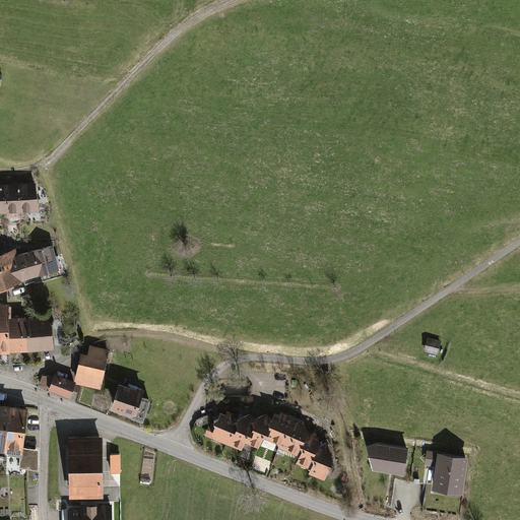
[(36,182),(20,183),(22,212),(38,210),(36,182)]
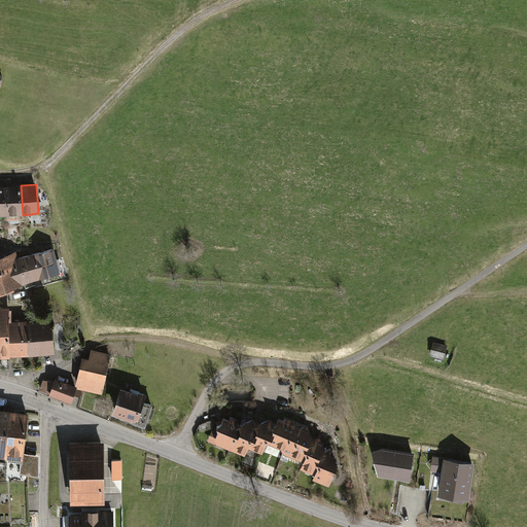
[(7,216),(23,215),(21,185),(5,186),(7,216)]
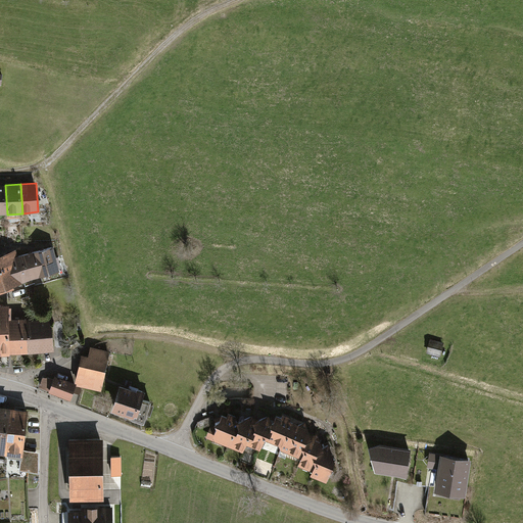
[(43,276),(61,271),(54,246),(36,251),(43,276)]
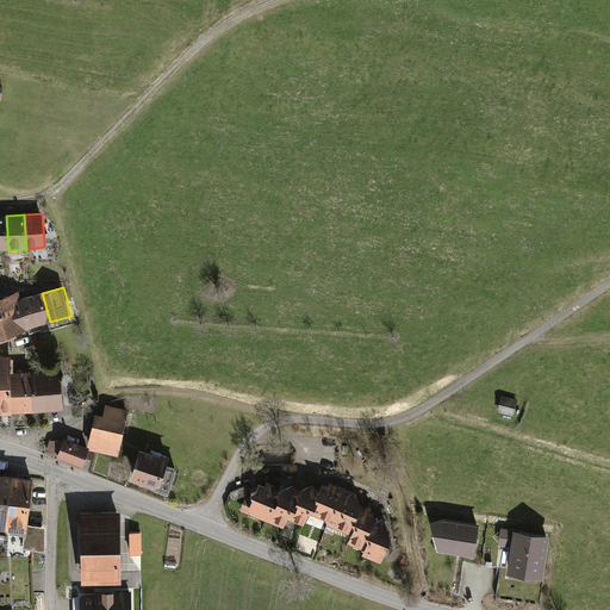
[(29,328),(50,322),(42,293),(20,299),(29,328)]
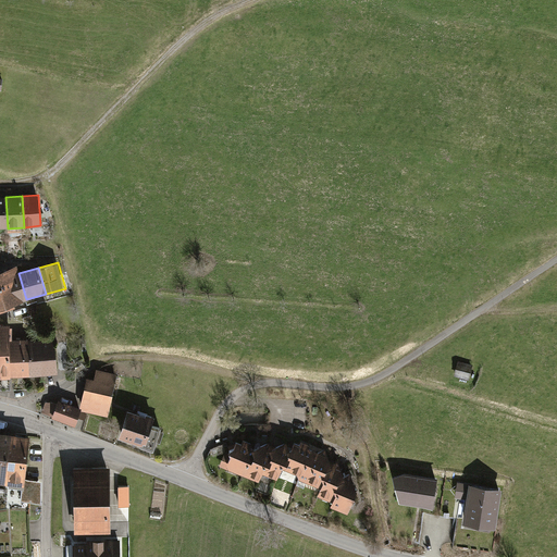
[(0,273),(0,306),(26,299),(19,273),(17,269),(0,273)]
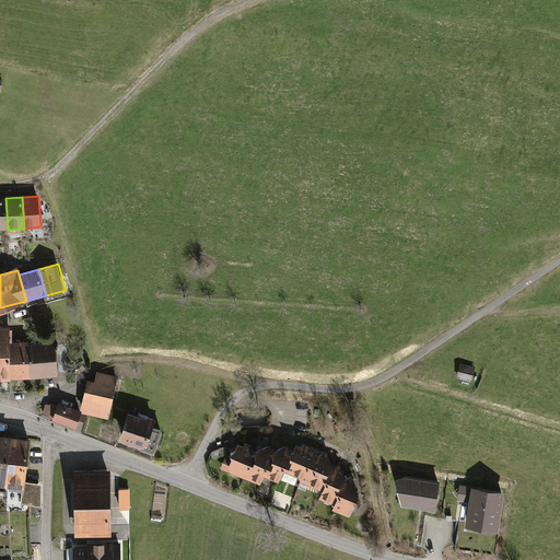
[(0,354),(1,381),(14,380),(14,377),(12,341),(12,326),(0,326),(0,354)]
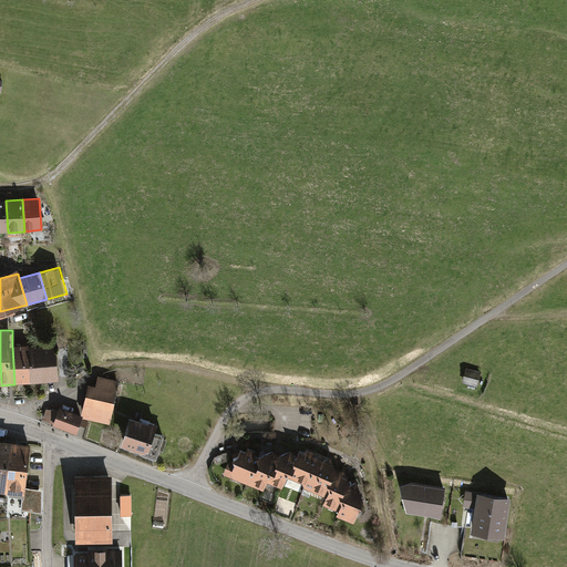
[(29,344),(12,346),(14,382),(31,382),(29,347),(29,344)]
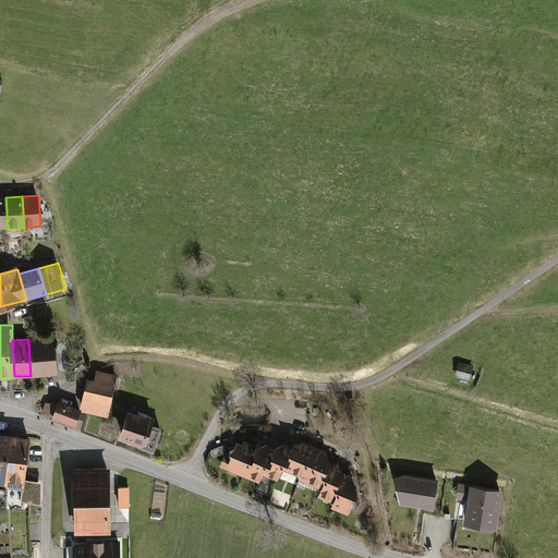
[(56,340),(28,341),(31,376),(57,374),(56,340)]
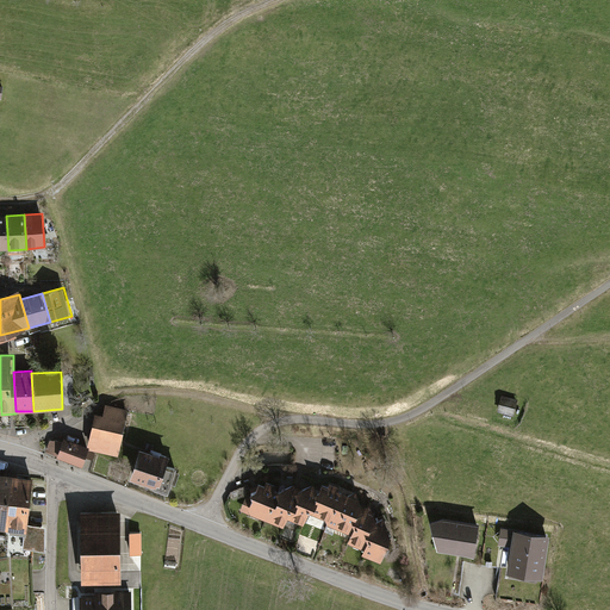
[(516,400),(499,397),(496,414),(512,417),(516,400)]
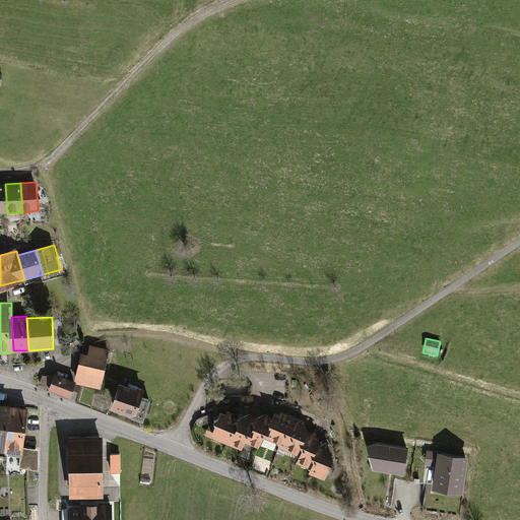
[(77,383),(99,389),(110,350),(91,344),(88,354),(83,353),(75,382),(77,383)]
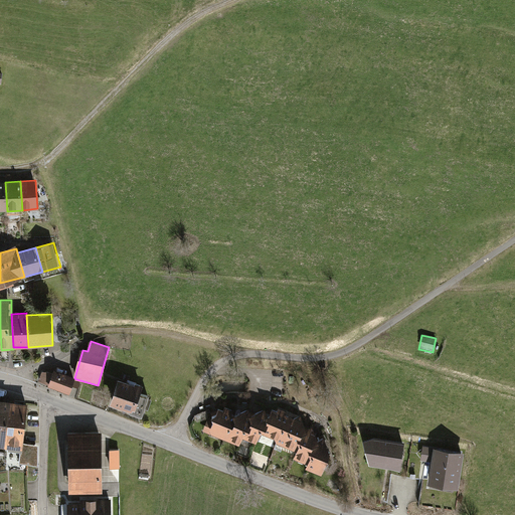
[(49,388),(72,395),(76,379),(74,378),(53,372),(53,375),(43,373),(40,383),(49,385),(49,388)]
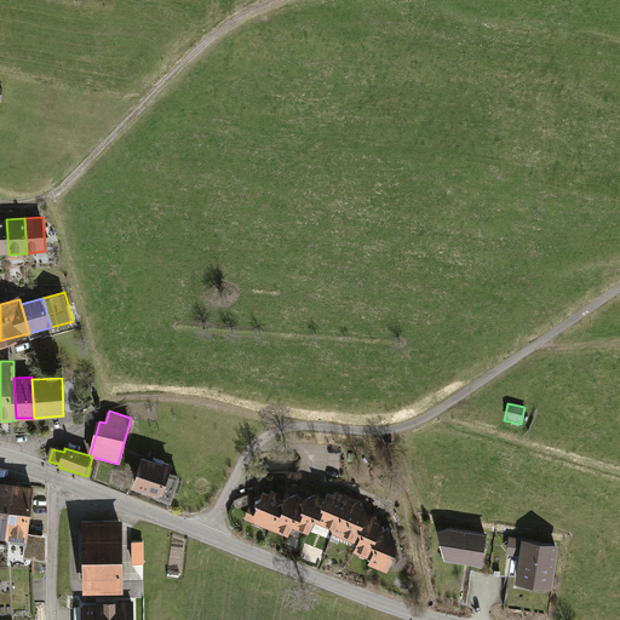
[(142,458),(131,488),(168,503),(172,495),(177,498),(183,483),(177,482),(178,478),(168,475),(172,466),(151,458),(150,461),(142,458)]
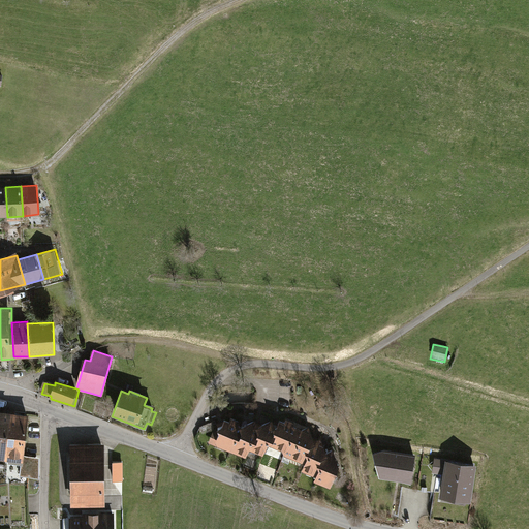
[(2,457),(23,459),(28,416),(8,414),(2,457)]
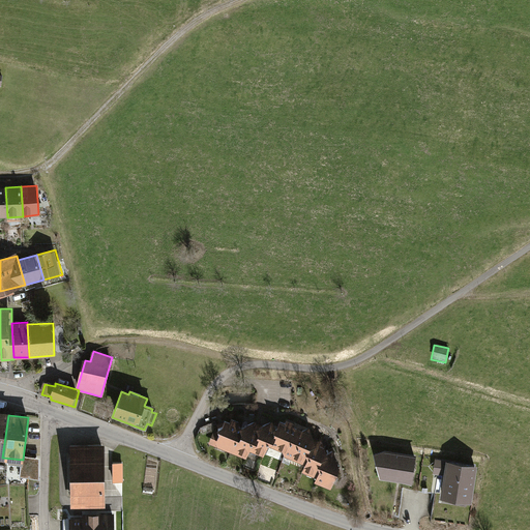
[(215,448),(232,454),(242,428),(237,425),(239,422),(232,420),(231,423),(225,421),(223,428),(217,431),(219,437),(215,448)]
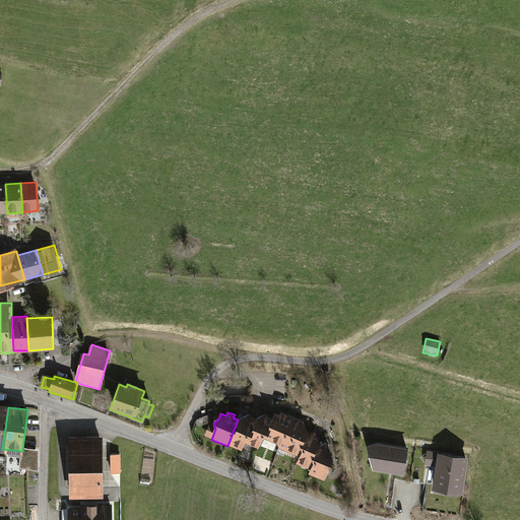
[(267,444),(283,450),(294,421),(290,420),(291,416),(283,413),(282,417),(276,415),(273,421),(267,444)]
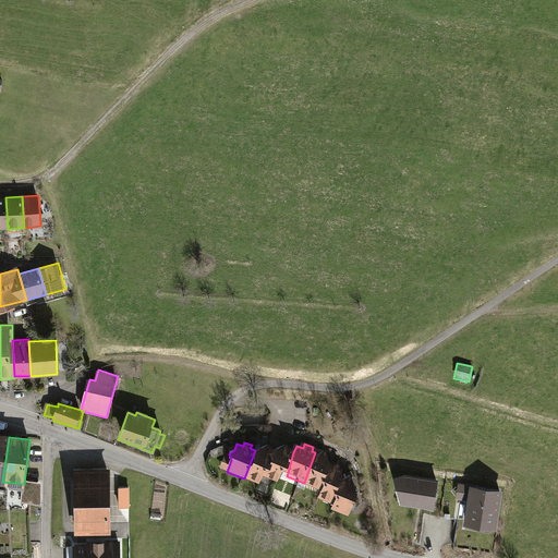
[(244,478),(263,485),(266,477),(274,451),(273,446),(255,450),(244,478)]
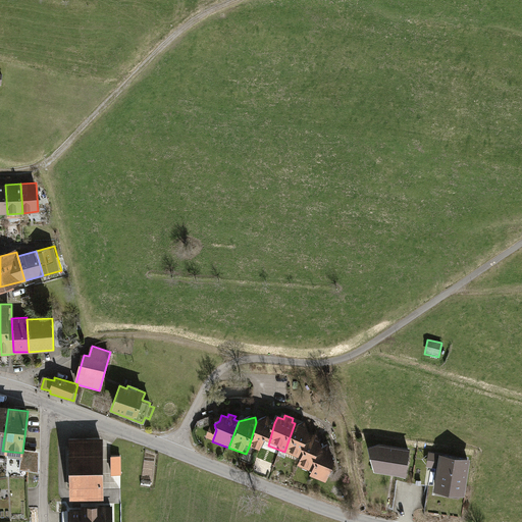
[(249,447),(265,453),(268,446),(274,423),(271,417),(256,422),(249,447)]
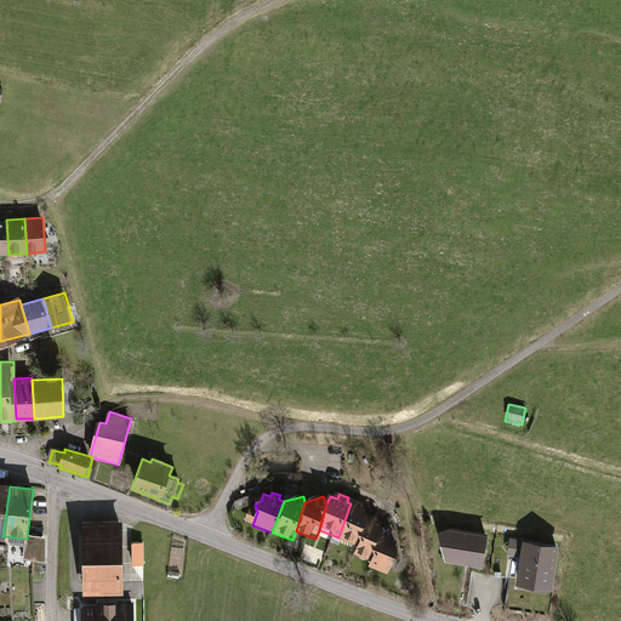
[(339,537),(359,543),(369,519),(366,503),(358,506),(351,503),(339,537)]
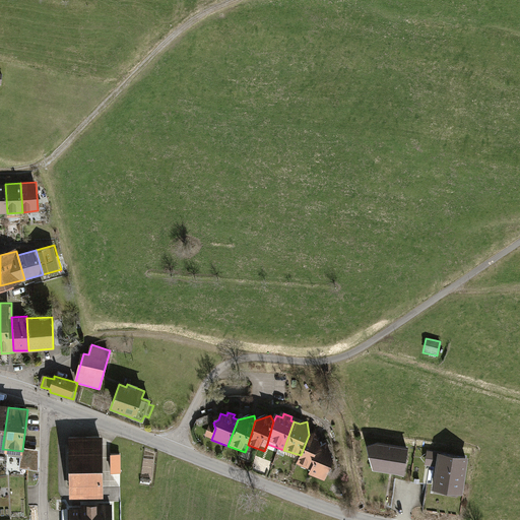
[(298,464),(315,470),(323,446),(319,433),(309,435),(301,455),(298,464)]
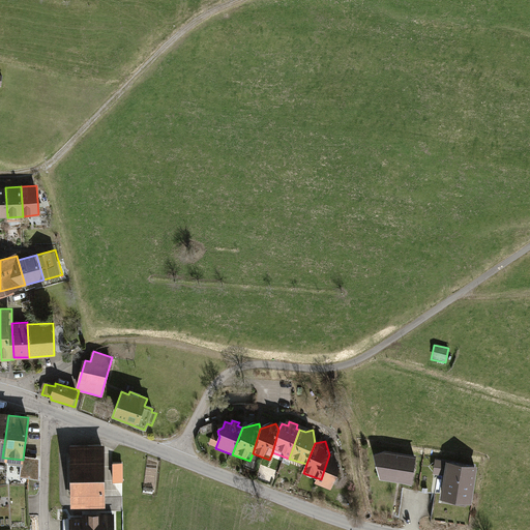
[(105,502),(105,445),(68,446),(69,502),(105,502)]
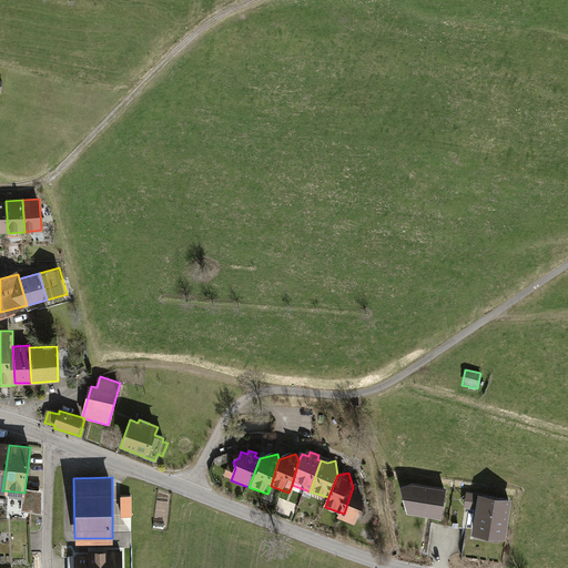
[(407,514),(443,519),(448,487),(413,482),(399,486),(407,514)]
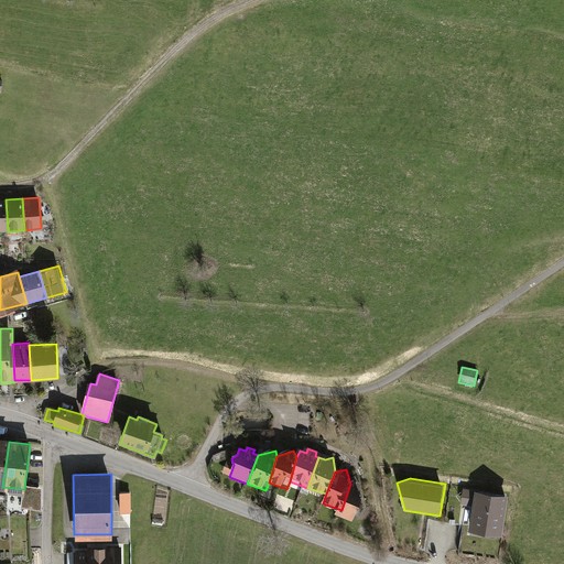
[(339,516),(357,522),(365,500),(358,481),(350,484),(342,510),(339,516)]
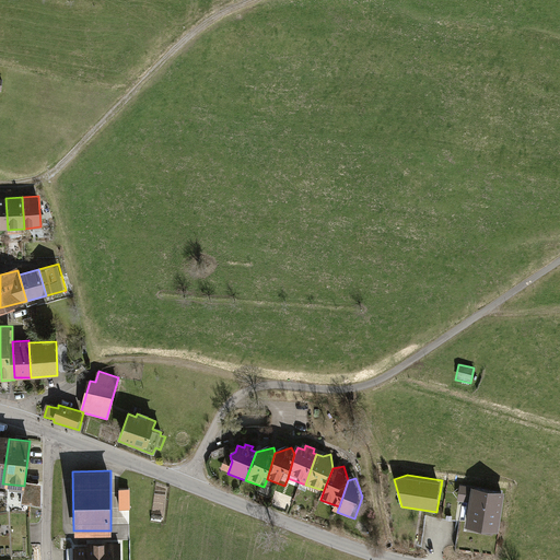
[(465,527),(500,533),(506,493),(471,487),(465,527)]
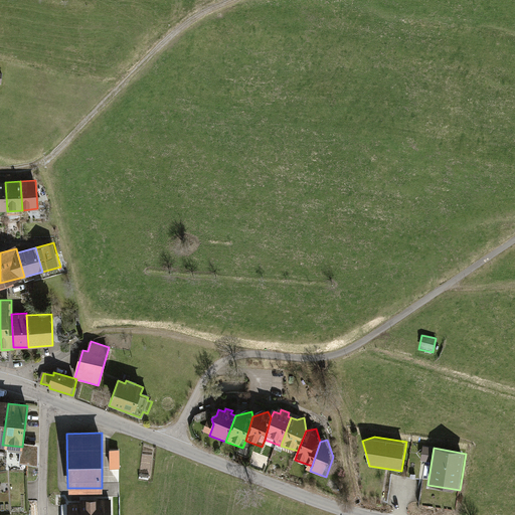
[(64,503),(63,514),(111,514),(111,499),(77,499),(78,502),(64,503)]
